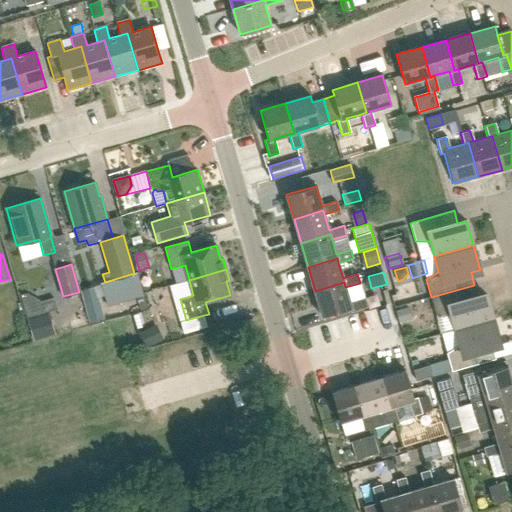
[(350,302),(345,287),(344,282),(315,291),(322,315),(350,307),(351,311),(367,307),(365,298),(350,302)]
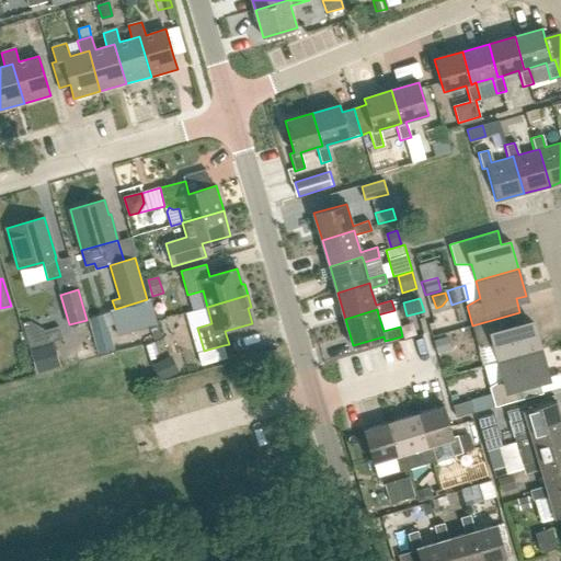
[(472,325),(477,345),(493,344),(499,362),(540,350),(533,323),(524,325),(519,312),(472,325)]
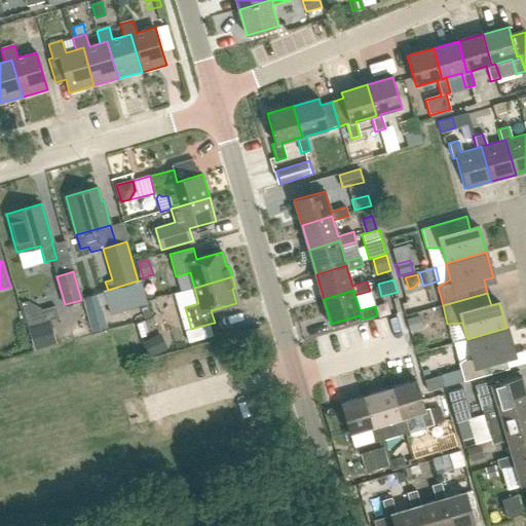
[(91,332),(107,328),(98,294),(82,298),(91,332)]
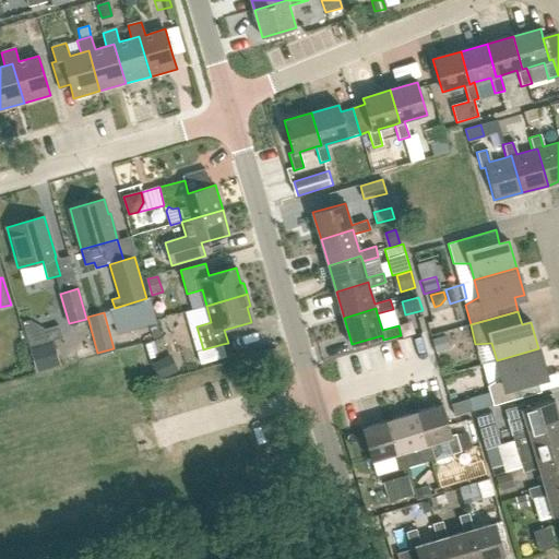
[(24,322),(32,347),(64,337),(61,325),(46,329),(46,328),(32,320),(24,322)]
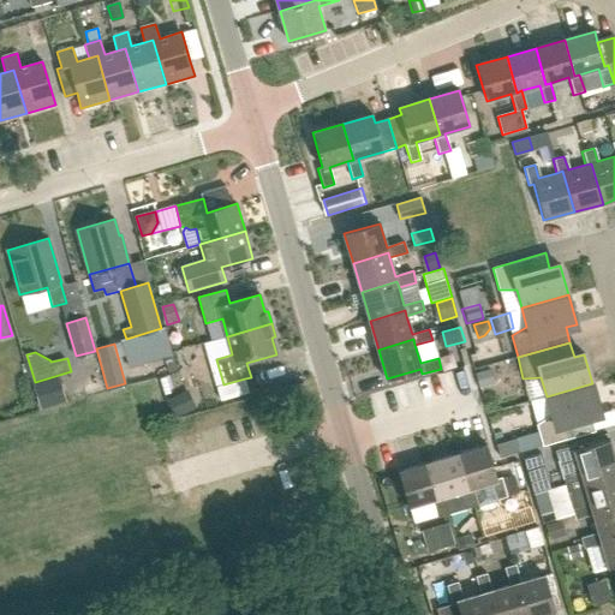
[(490,370),(476,374),(479,387),(494,382),(490,370)]
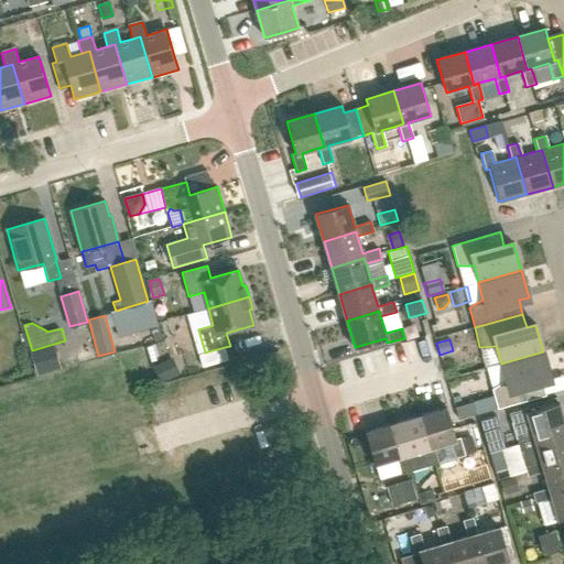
[(51,346),(30,351),(36,376),(57,370),(51,346)]
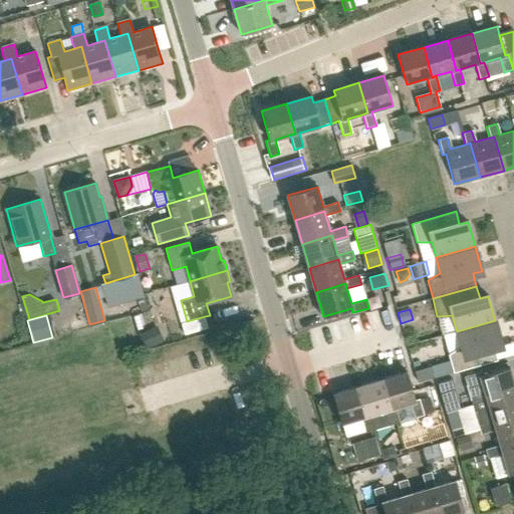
[(187,321),(182,323),(185,334),(208,328),(205,316),(187,321)]
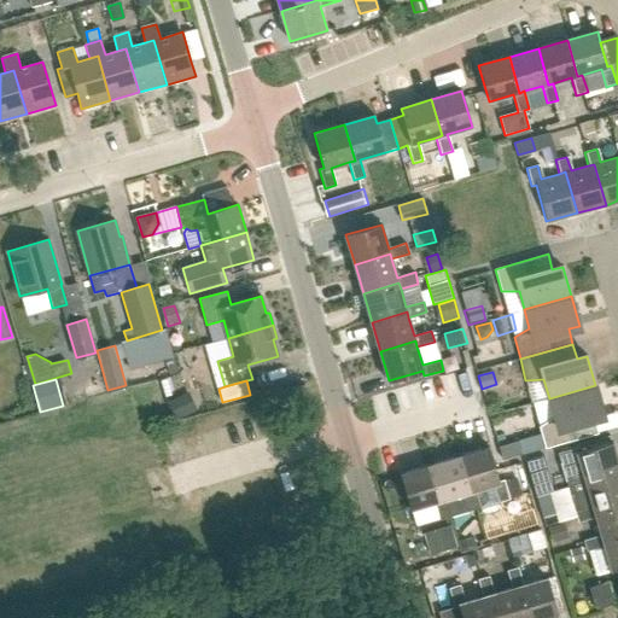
[(549,398),(554,417),(538,426),(544,448),(598,433),(593,418),(604,415),(595,385),(549,398)]
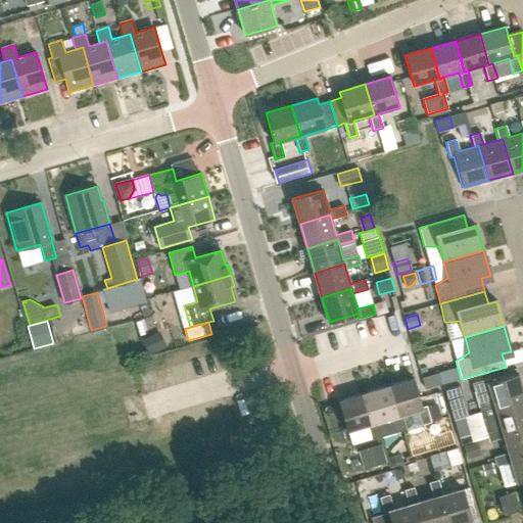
[(147,354),(165,346),(159,332),(141,340),(147,354)]
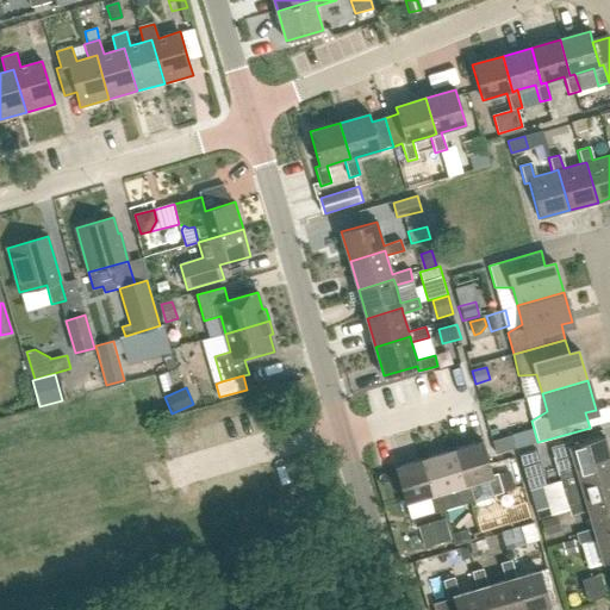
[(568,439),(570,441),(571,441),(572,446),(604,436),(602,429),(568,439)]
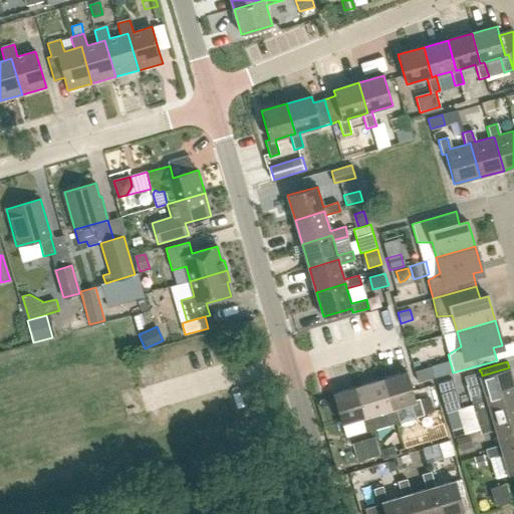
[(417,370),(420,381),(436,376),(433,366),(417,370)]
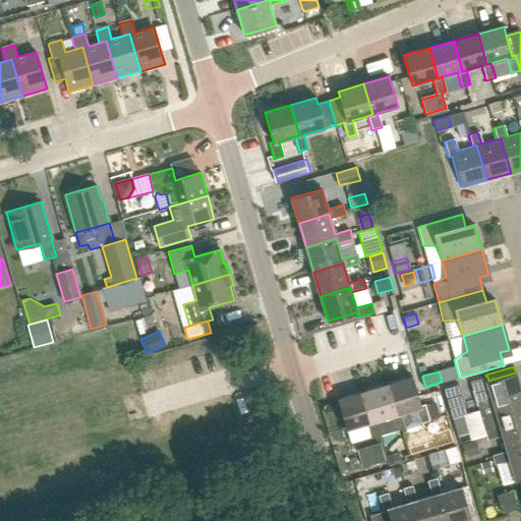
[(493,402),(494,406),(520,397),(520,388),(516,372),(488,381),(487,377),(486,377),(470,382),(473,391),(477,406),(493,402)]
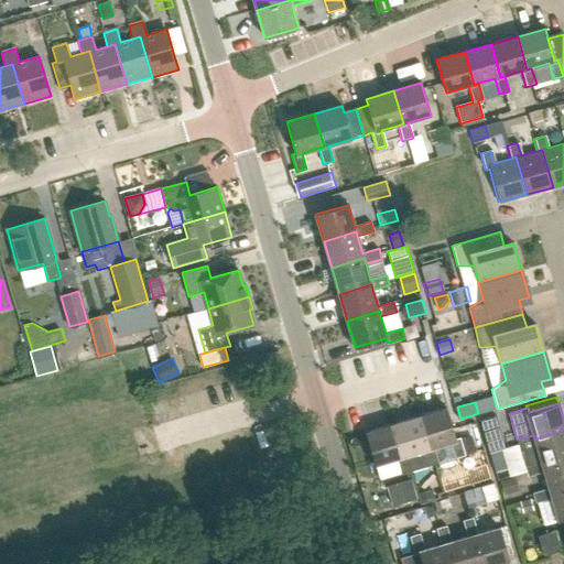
[(456,438),(447,408),(419,415),(430,448),(434,447),(440,463),(466,455),(461,437),(456,438)]
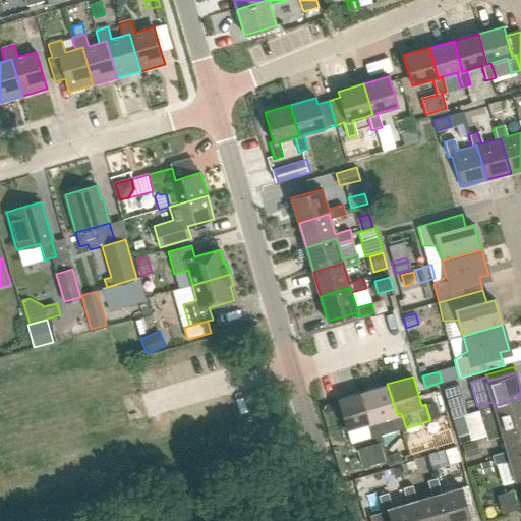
[(371,422),(377,420),(392,416),(396,430),(406,427),(401,413),(397,414),(387,384),(362,392),(371,422)]
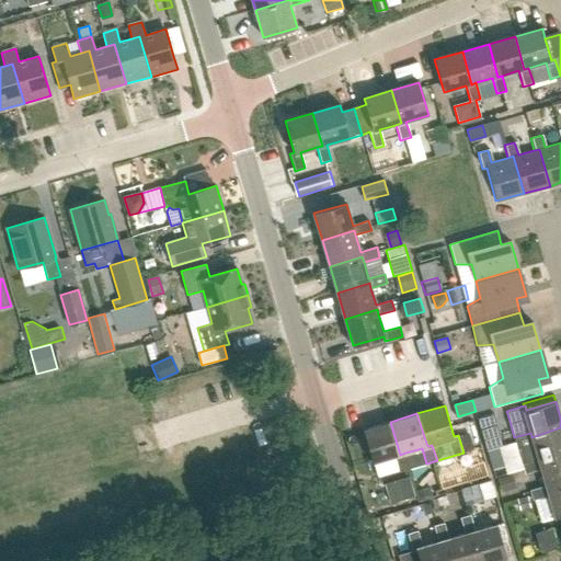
[(478,418),(484,439),(500,435),(493,413),(478,418)]
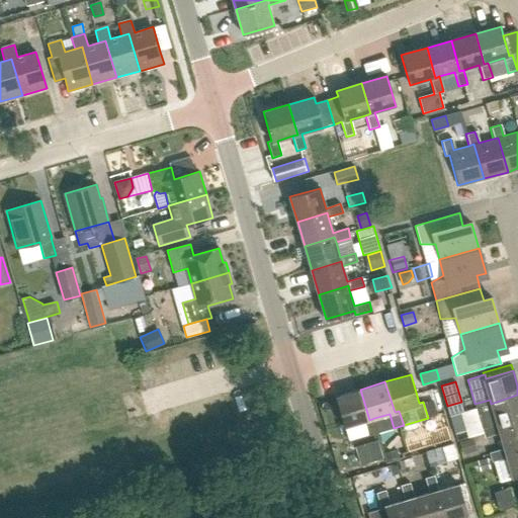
[(369,435),(378,433),(374,418),(369,420),(360,390),(336,397),(345,427),(365,421),(369,435)]
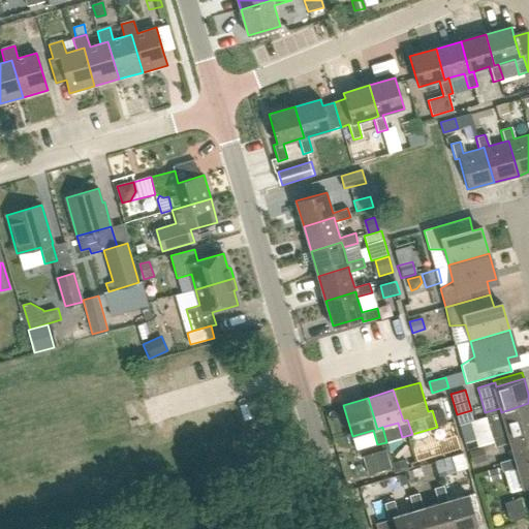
[(528,403),(501,412),(500,408),(485,412),(493,437),(507,433),(508,438),(528,432),(528,403)]
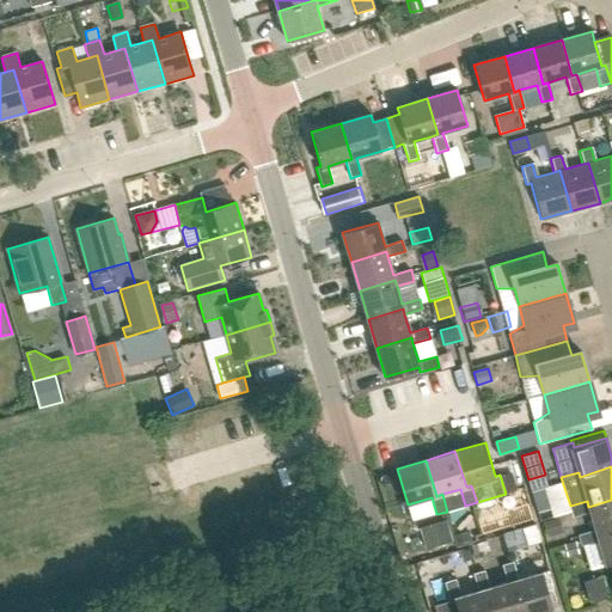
[(544,489),(532,493),(538,513),(550,508),(544,489)]
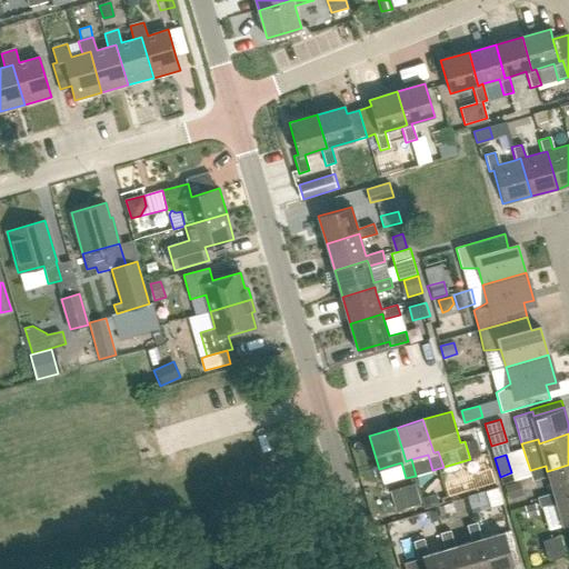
[(546,466),(530,470),(532,480),(548,476),(553,492),(555,498),(568,493),(568,465),(547,471),(546,466)]
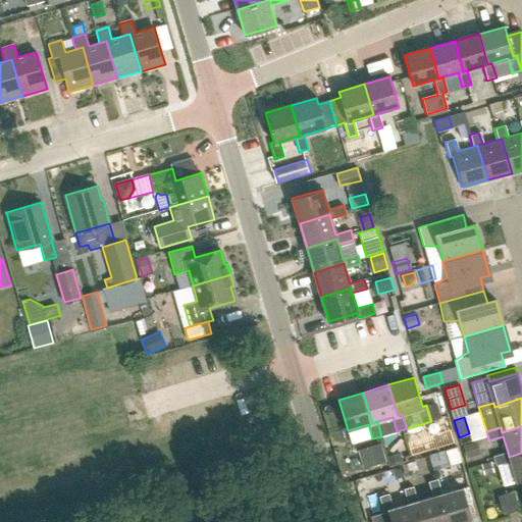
[(422,438),(408,444),(412,455),(425,451),(422,438)]
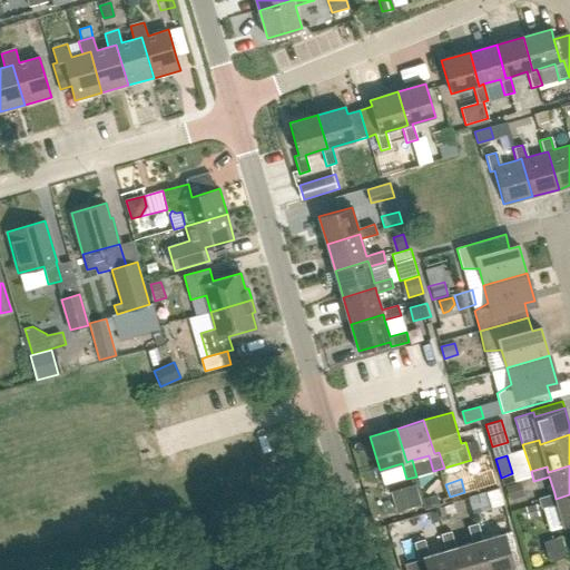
[(519,483),(507,487),(511,499),(522,495),(519,483)]
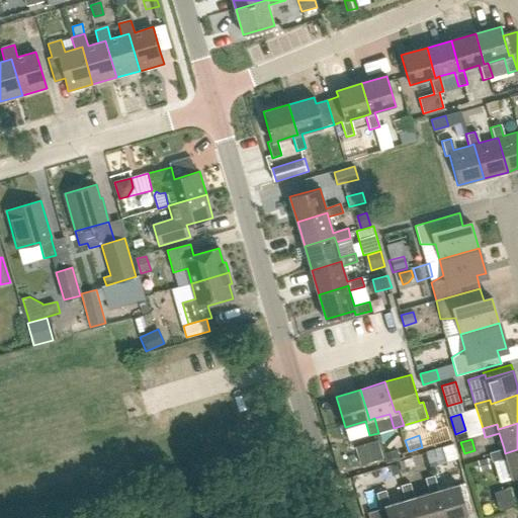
[(378,444),(357,450),(361,464),(382,458),(378,444)]
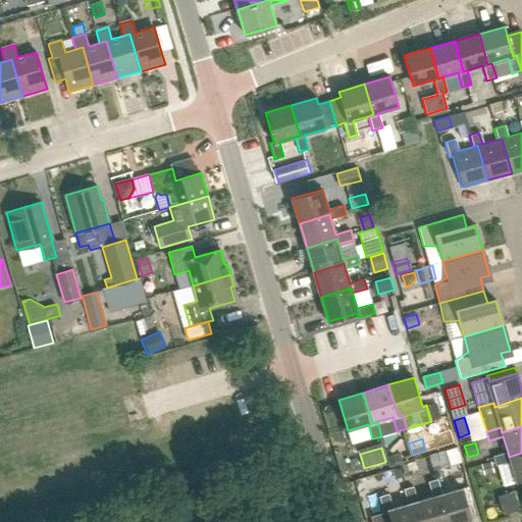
[(444,451),(429,455),(433,468),(448,464),(444,451)]
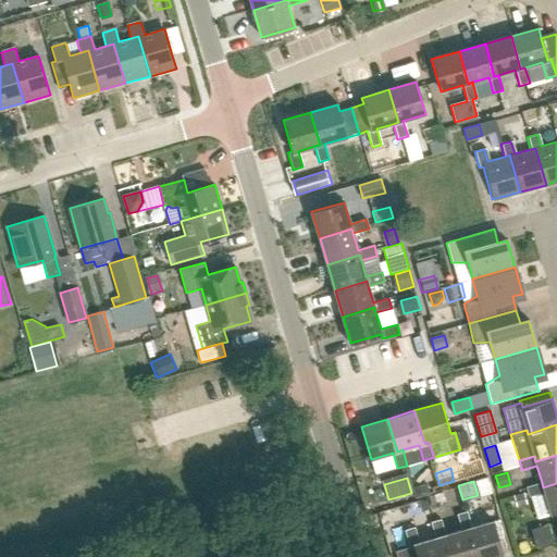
[(542,482),(527,487),(529,497),(544,493),(551,514),(556,511),(556,483),(543,487),(542,482)]
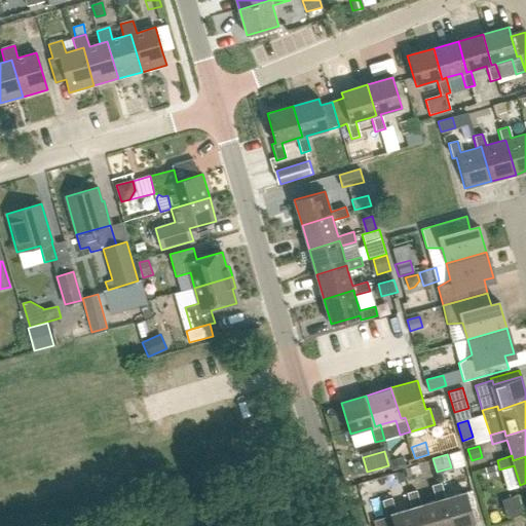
[(403,457),(390,461),(392,467),(405,463),(403,457)]
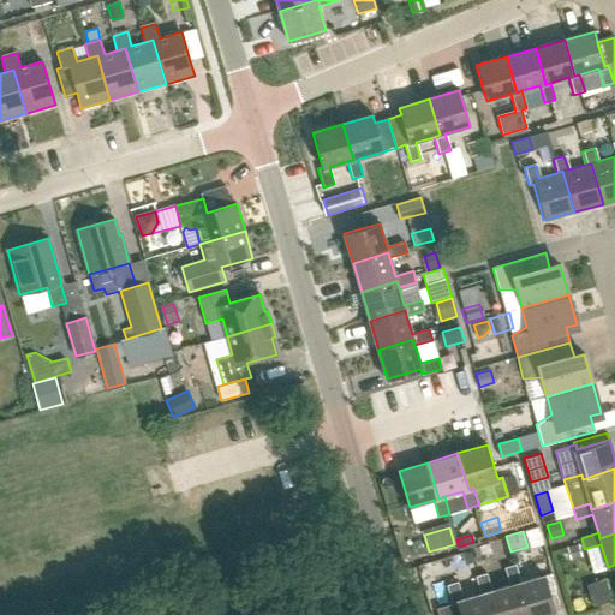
[(488,544),(473,549),(477,560),(491,556),(488,544)]
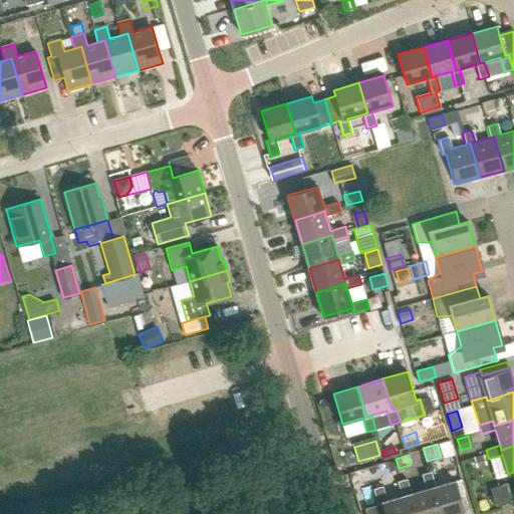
[(483,456),(475,458),(477,467),(485,465),(483,456)]
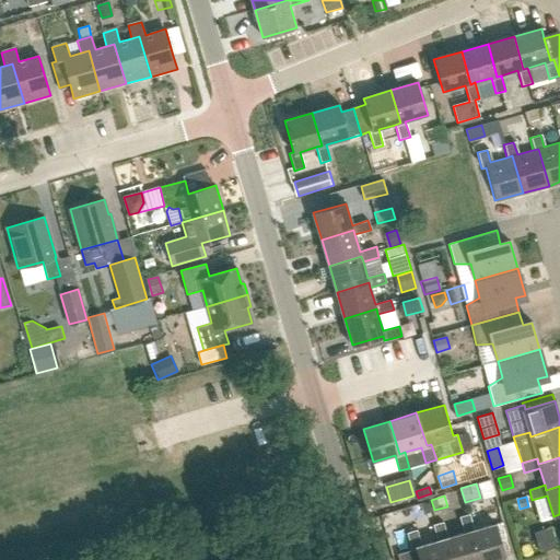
[(430,502),(421,504),(423,513),(432,511),(430,502)]
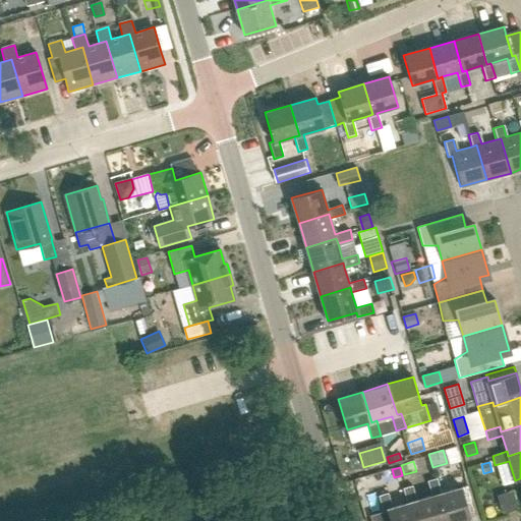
[(363,491),(388,483),(384,469),(358,477),(363,491)]
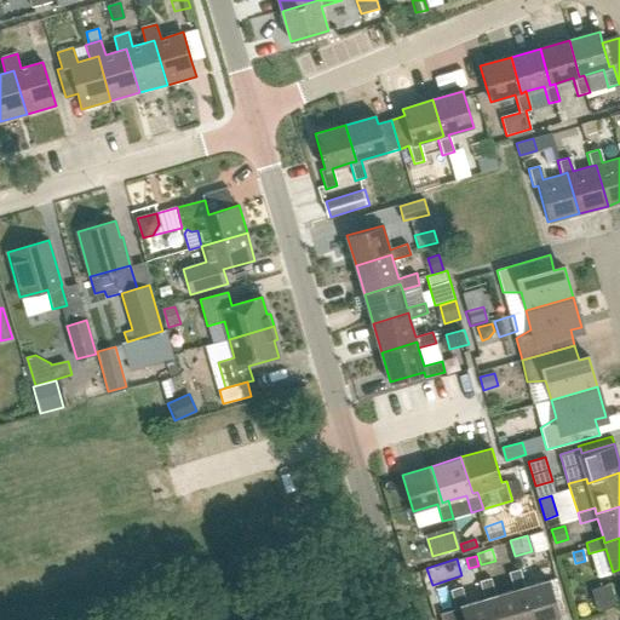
[(528,619),(546,619),(560,616),(549,579),(526,586),(521,569),(510,572),(515,590),(520,589),(528,619)]
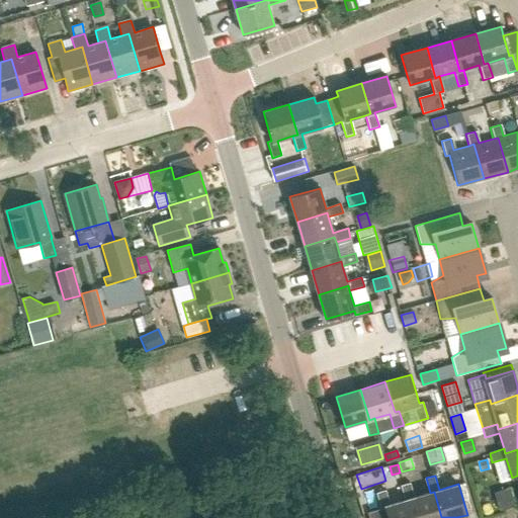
[(441,517),(434,492),(430,493),(415,497),(411,483),(401,486),(406,500),(410,499),(415,517),(441,517)]
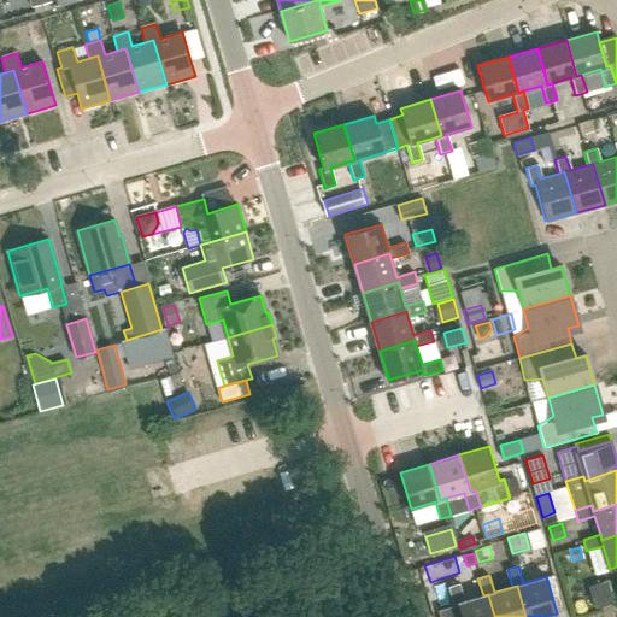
[(594,609),(612,603),(606,582),(588,587),(594,609)]
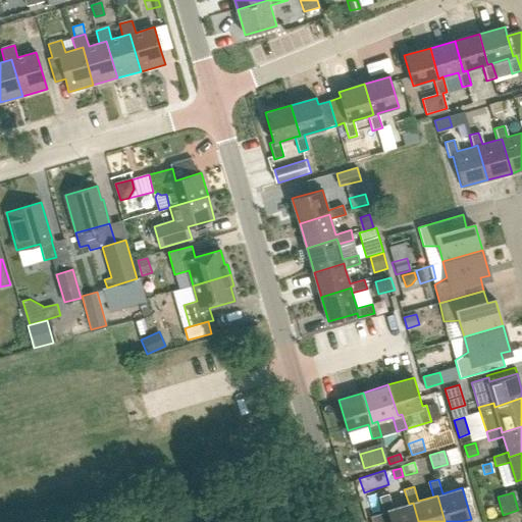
[(371,521),(418,521),(413,503),(409,504),(394,509),(389,493),(379,497),(384,513),(370,517),(371,521)]
